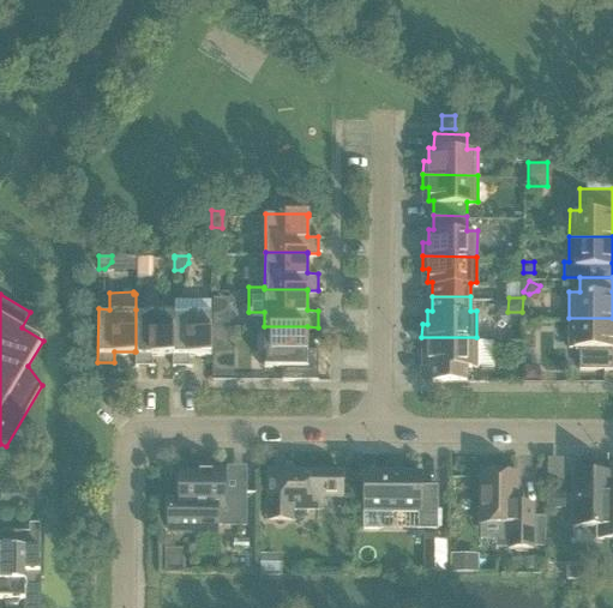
[(173,351),(173,309),(136,309),(136,351),(134,351),(134,362),(151,362),(151,351),(172,351),(173,351)]
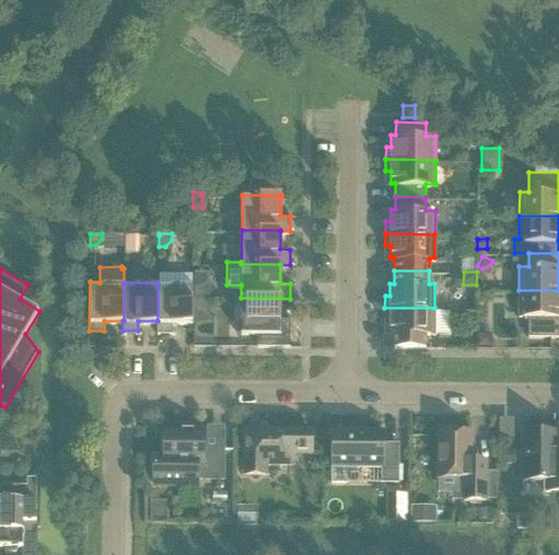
[(193,282),(171,282),(158,282),(158,321),(156,321),(156,332),(172,332),(172,322),(190,322),(193,322),(193,315),(193,297),(193,295),(193,289),(193,286),(193,282)]
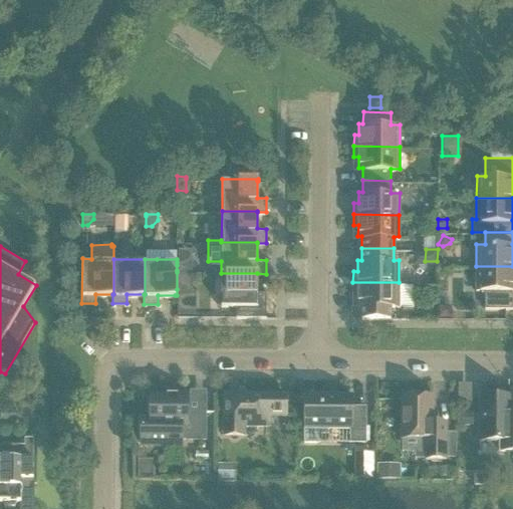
[(191,262),(177,262),(177,265),(177,270),(177,272),(190,272),(191,272),(191,262)]
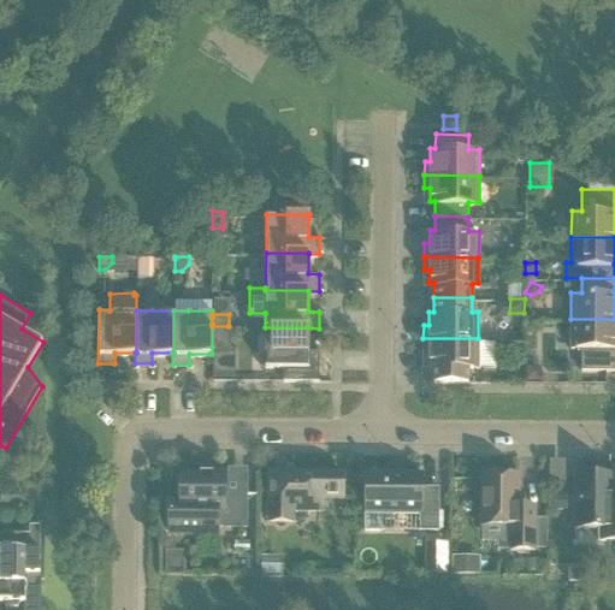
[(614,319),(571,319),(571,345),(581,345),(581,367),(614,367),(614,345),(614,319)]
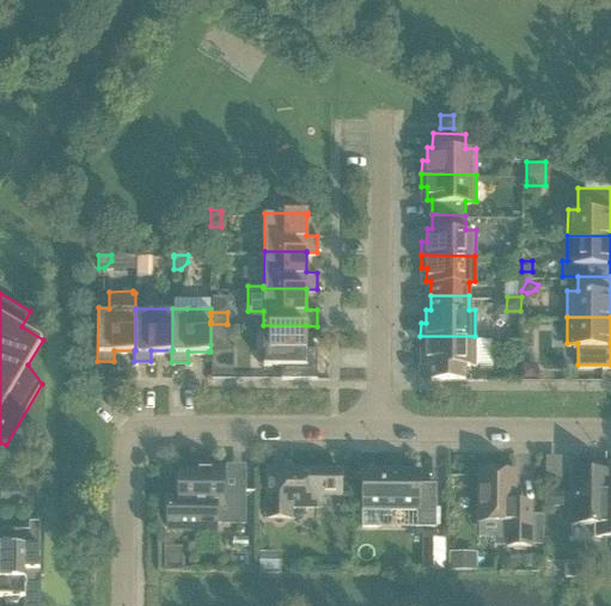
[(226,324),(211,324),(211,344),(226,344),(226,324)]
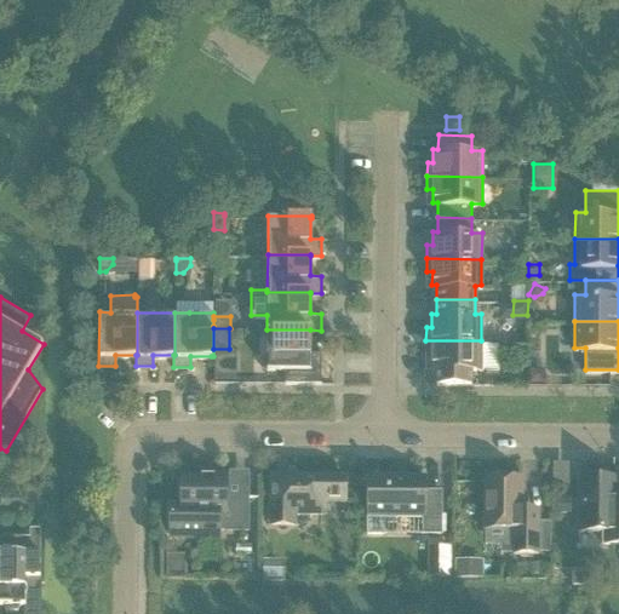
[(310,350),(310,330),(267,330),(267,367),(284,367),(285,380),(321,380),(321,350),(310,350)]
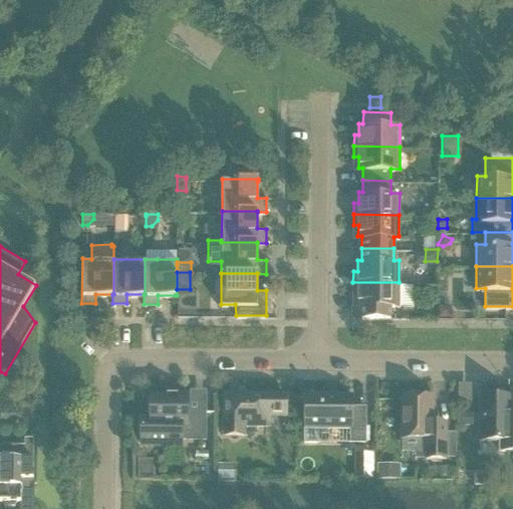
[(399,282),(353,282),(352,293),(357,293),(357,304),(361,304),(361,316),(390,316),(392,316),(392,304),(399,304),(399,282)]
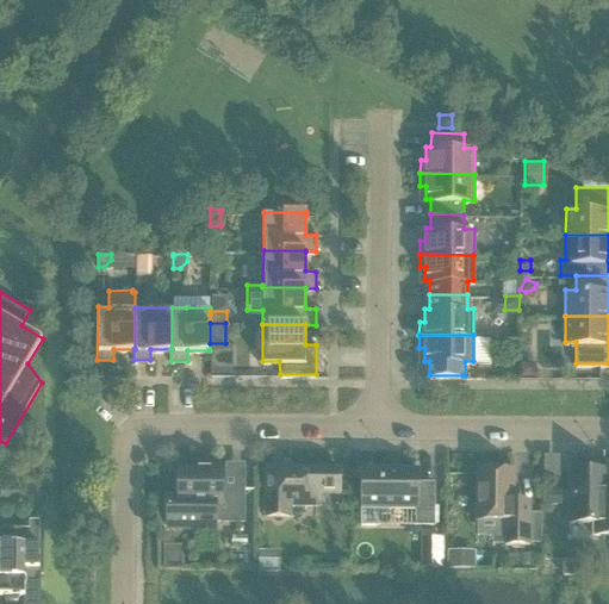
[(521,357),(521,372),(535,372),(535,362),(530,357),(521,357)]
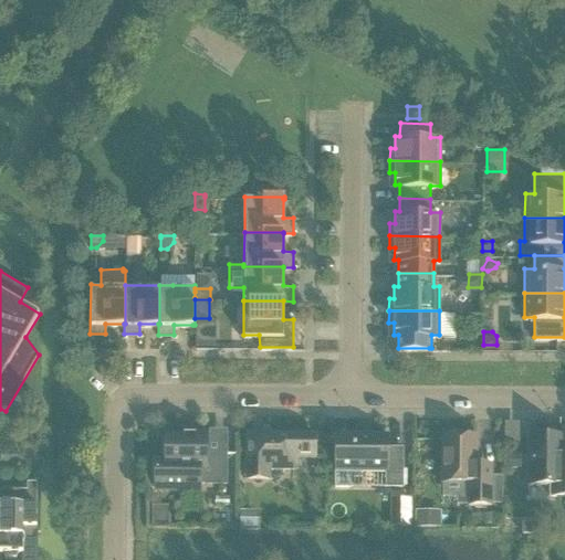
[(207,450),(207,431),(184,430),(184,434),(166,434),(166,456),(155,455),(155,485),(200,485),(200,479),(206,479),(206,481),(226,481),(226,450),(207,450)]
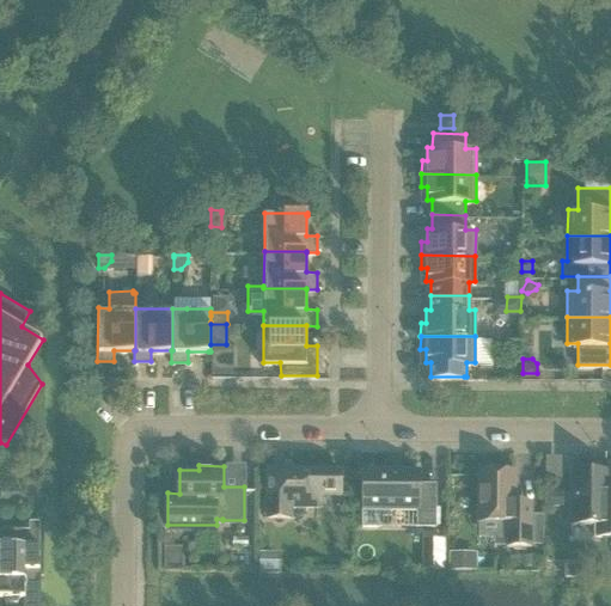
[(340,466),(321,466),(268,466),(268,514),(291,514),(291,503),(321,503),(321,490),(340,490),(340,466)]
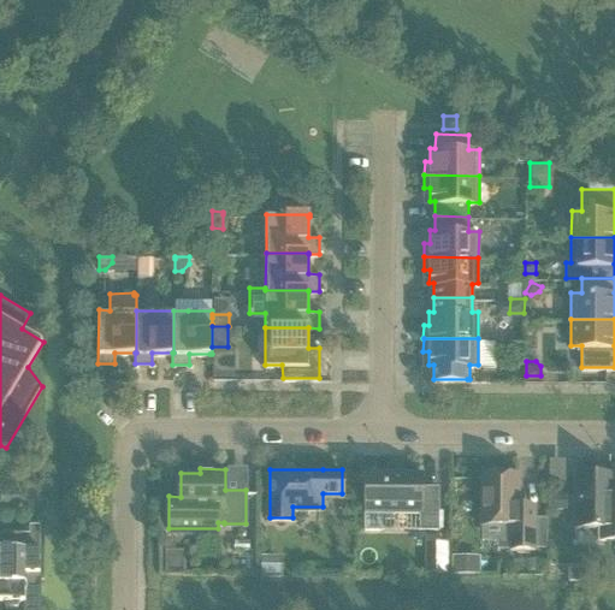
[(366,469),(365,508),(420,509),(419,526),(437,526),(438,484),(421,484),(421,471),(366,469)]
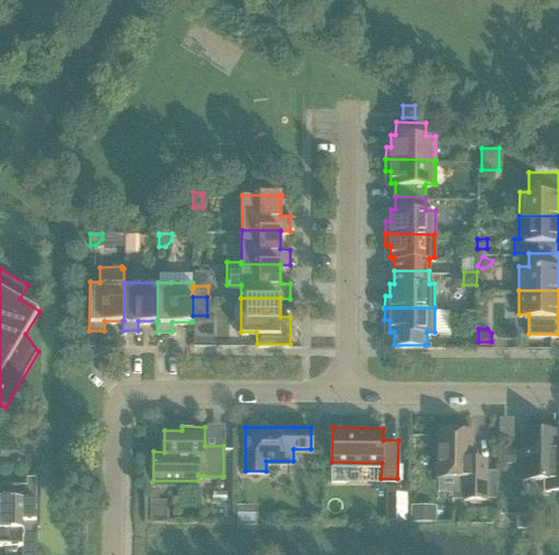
[(470,465),(472,428),(438,428),(438,475),(464,475),(464,496),(486,496),(486,465),(470,465)]
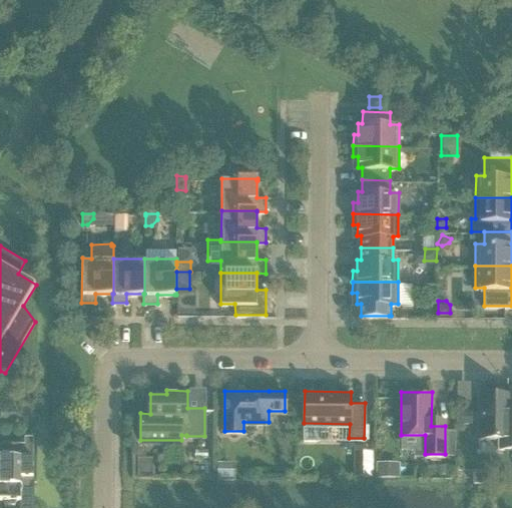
[(511,448),(511,417),(511,393),(478,392),(478,437),(498,437),(498,448),(511,448)]
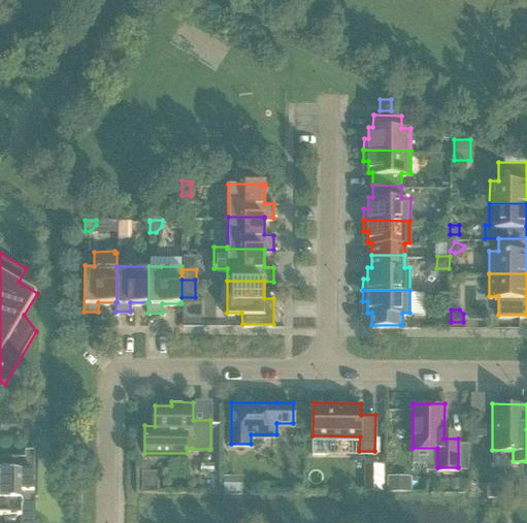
[(1,412),(1,425),(12,425),(12,412),(1,412)]
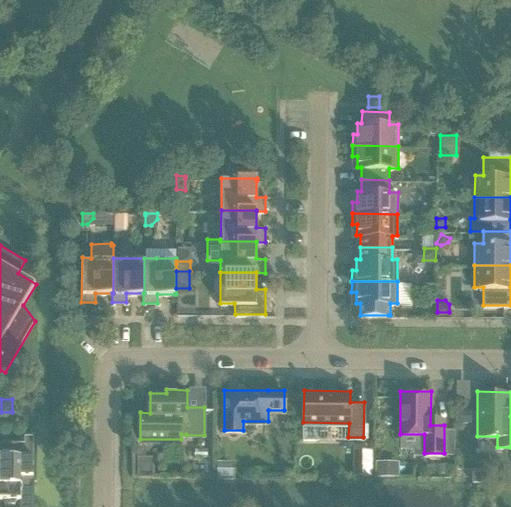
[(467,420),(468,407),(457,407),(456,420),(467,420)]
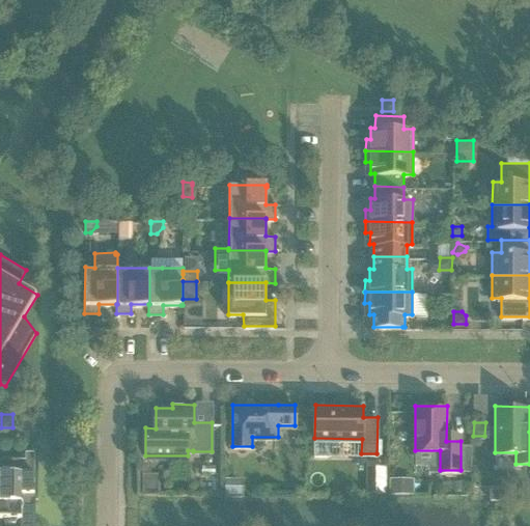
[(34,450),(25,450),(25,458),(0,457),(0,515),(2,516),(5,520),(15,520),(18,516),(21,516),(22,492),(34,492),(34,450)]
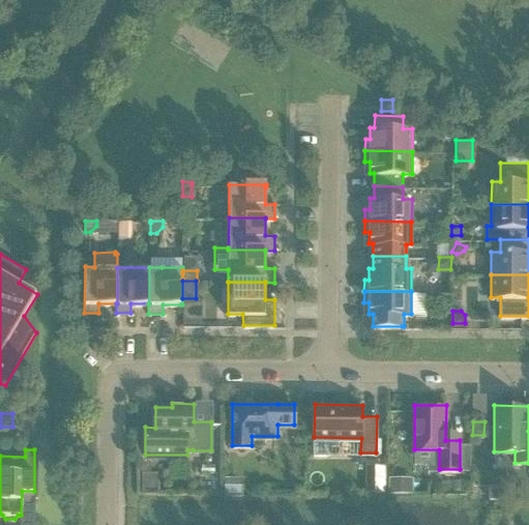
[(384,490),(384,465),(368,465),(368,490),(384,490)]
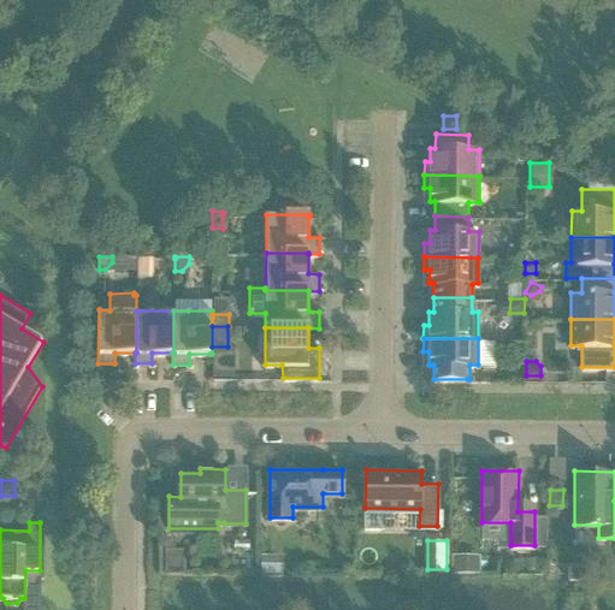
[(184,569),(184,546),(165,545),(165,569),(184,569)]
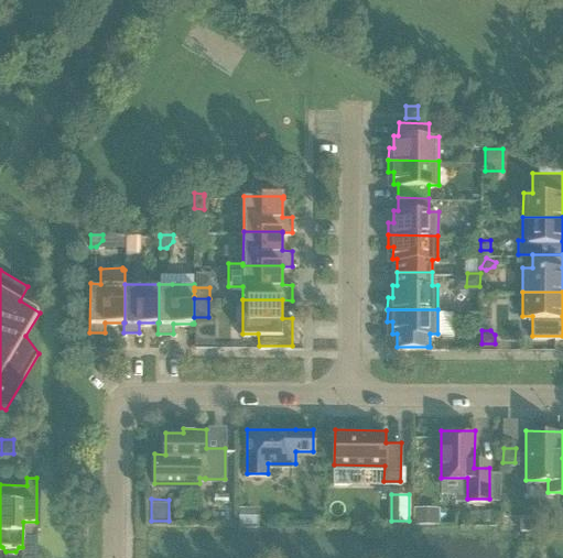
[(256,505),(238,505),(238,523),(256,523),(256,505)]
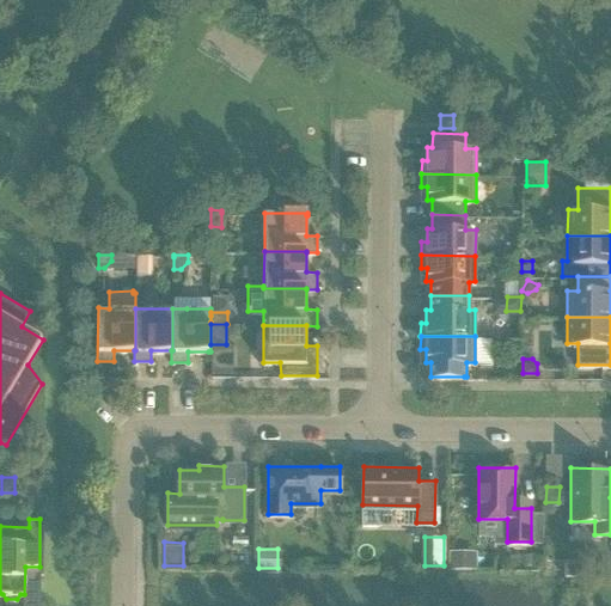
[(472,567),(472,549),(451,549),(451,567),(472,567)]
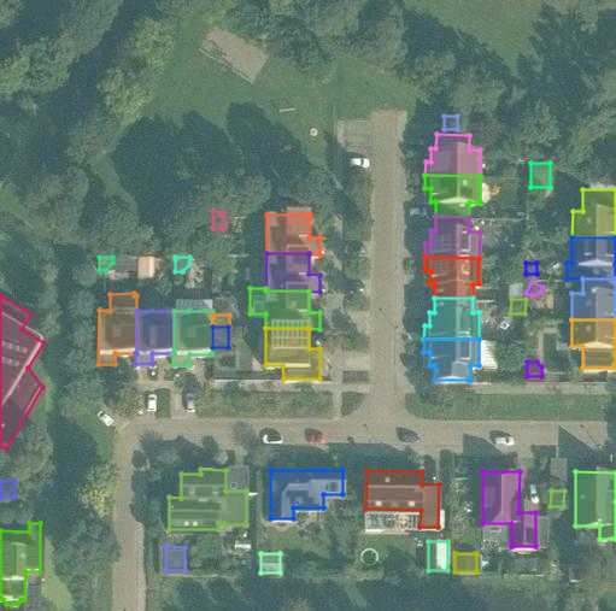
[(568,565),(568,577),(586,577),(586,565),(568,565)]
